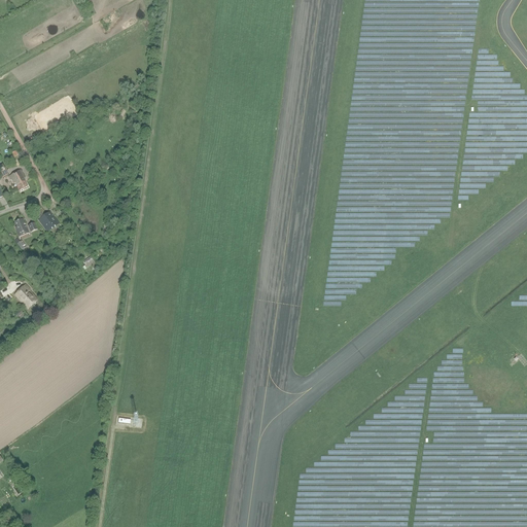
[(0,165),(0,171),(0,174),(2,178),(8,174),(2,164),(0,165)]
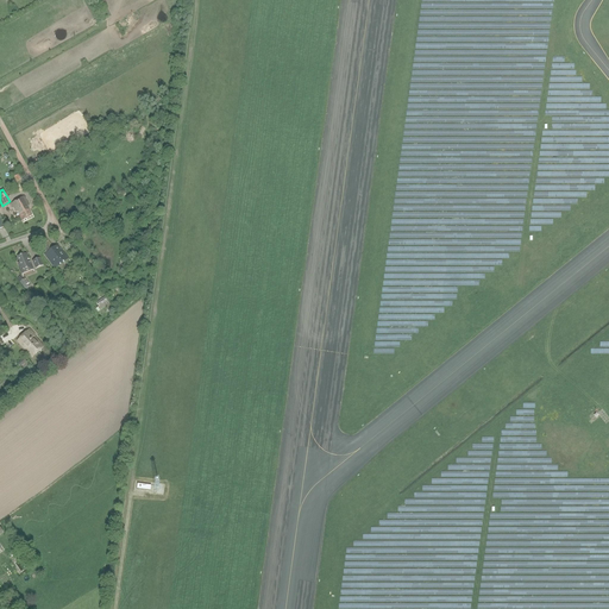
[(23,223),(32,217),(27,207),(30,206),(24,198),(12,203),(18,215),(18,214),(23,223)]
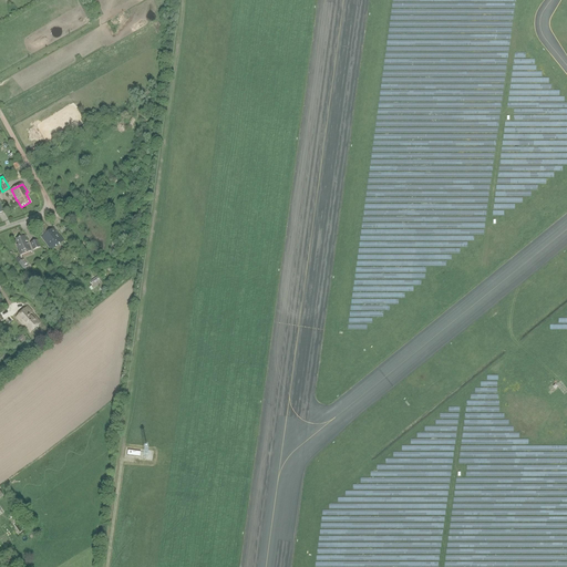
[(51,250),(64,241),(54,228),(50,230),(44,235),(41,237),(51,250)]
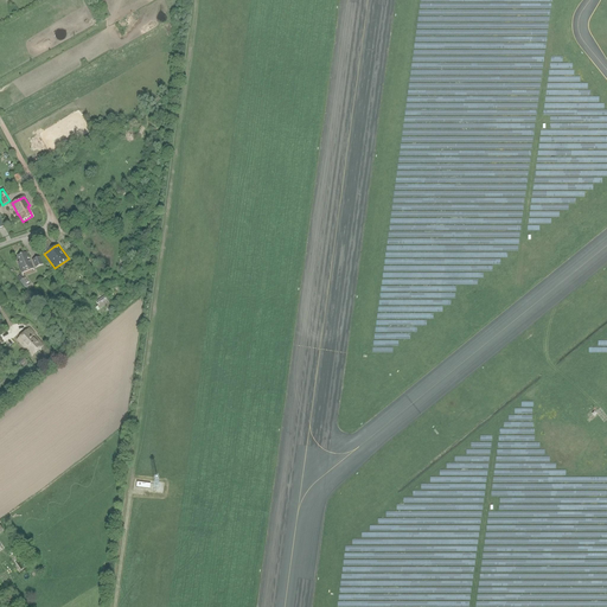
[(23,273),(33,268),(30,262),(29,262),(27,260),(29,259),(26,253),(18,257),(20,262),(18,263),(23,273)]
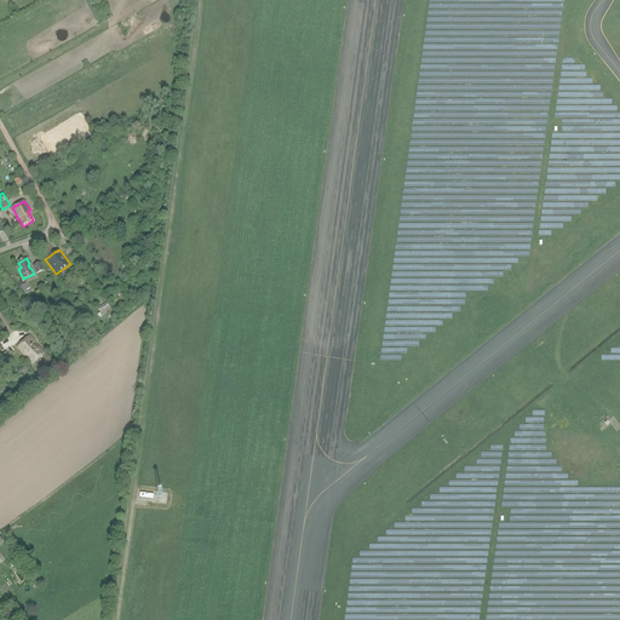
[(44,270),(41,263),(33,267),(36,274),(44,270)]
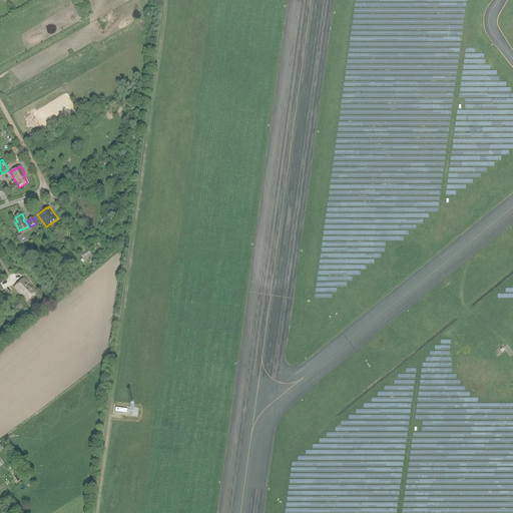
[(48,225),(46,227),(52,234),(54,232),(48,225)]
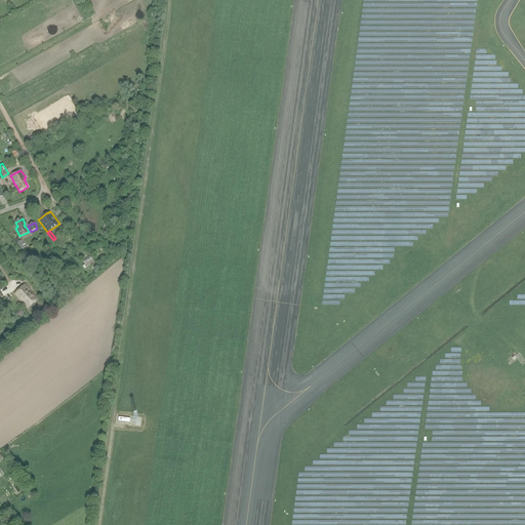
[(27,246),(22,240),(17,243),(22,249),(27,246)]
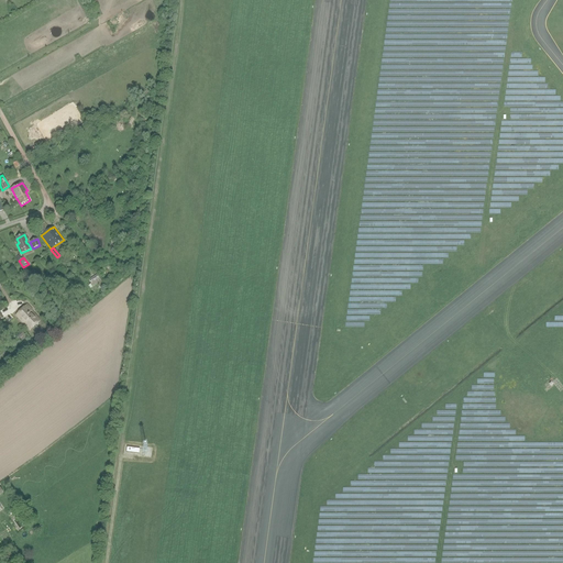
[(91,283),(89,285),(90,288),(97,284),(100,288),(105,285),(97,274),(89,279),(91,283)]
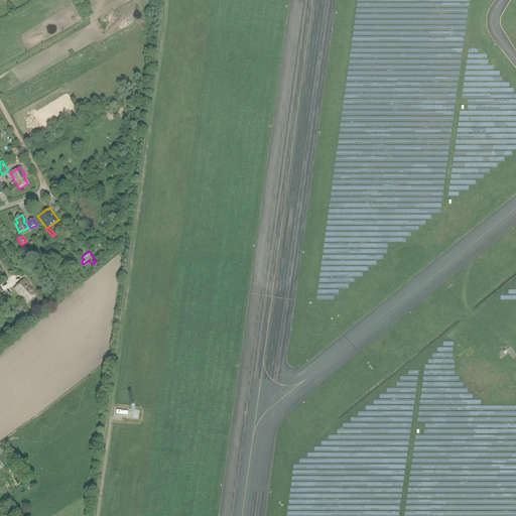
[(27,303),(37,293),(29,284),(29,283),(25,279),(14,289),(27,303)]
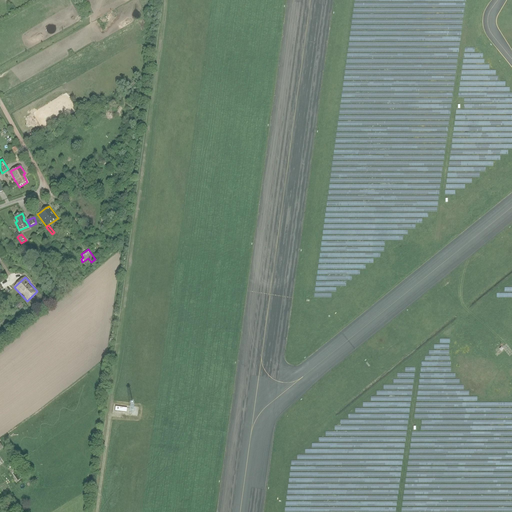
[(20,467),(18,468),(22,474),(21,475),(24,479),(27,477),(20,467)]
